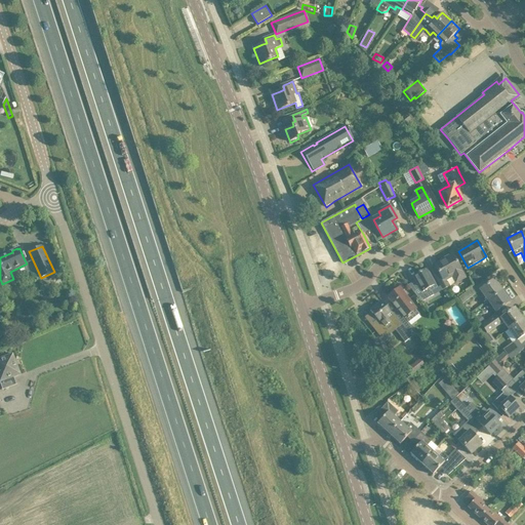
[(435,266),(440,275),(441,276),(436,279),(442,290),(448,286),(445,280),(451,277),(455,284),(466,279),(461,271),(457,264),(452,254),(443,259),(444,260),(435,266)]
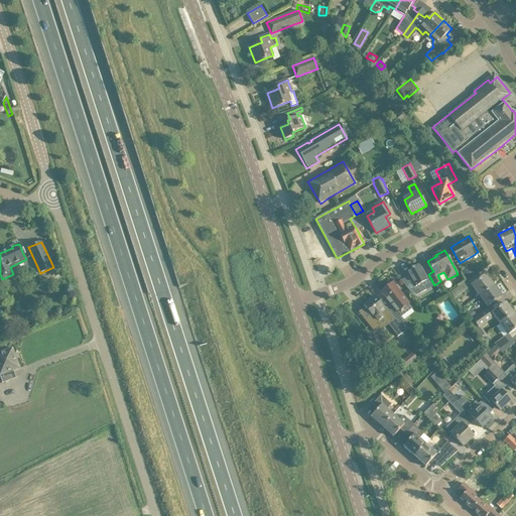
[(428,280),(424,273),(419,264),(405,271),(408,276),(411,281),(405,285),(407,288),(411,293),(412,295),(414,296),(426,290),(423,286),(422,283),(428,280)]
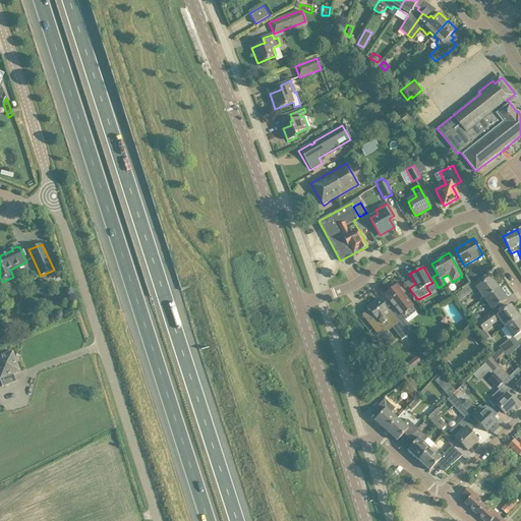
[(490,278),(482,284),(476,288),(484,298),(499,289),(490,278)]
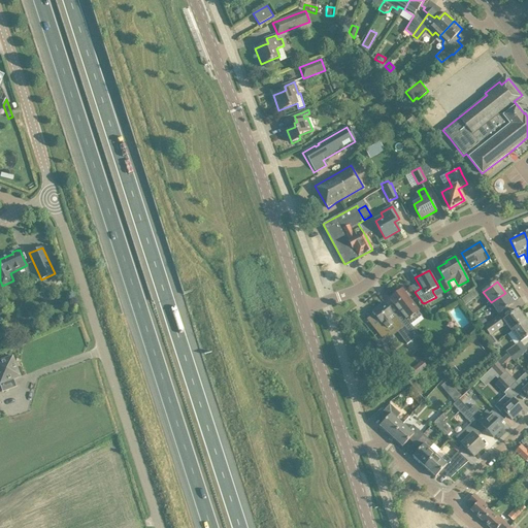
[(461,299),(465,305),(481,294),(475,289),(461,299)]
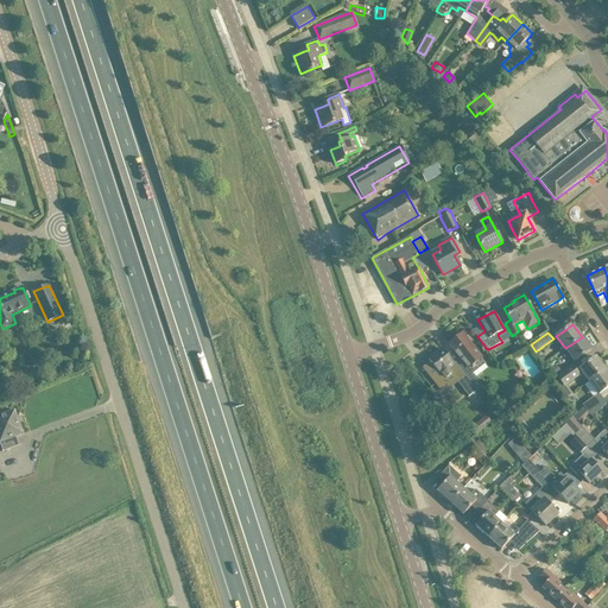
[(462,334),(449,344),(461,359),(455,363),(466,375),(476,391),(486,404),(488,401),(491,400),(493,398),(483,386),(473,374),(469,369),(482,359),(477,354),(473,347),(470,343),(462,334)]
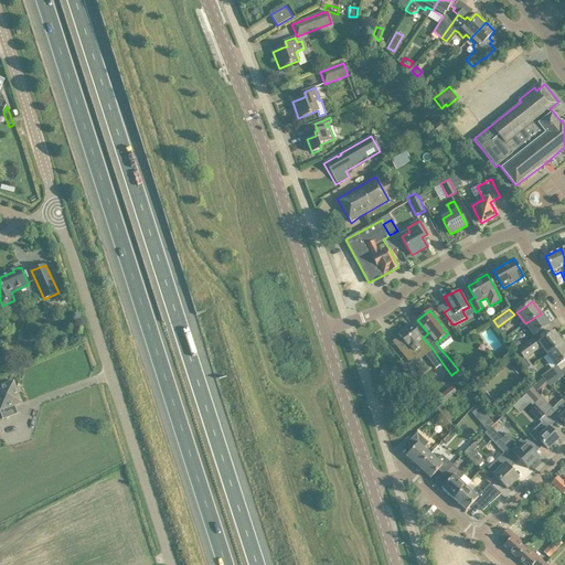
[(548,324),(541,313),(525,323),(533,336),(540,331),(548,324)]
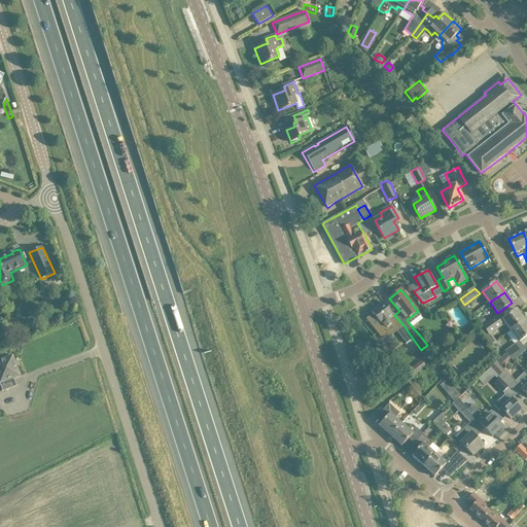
[(416,294),(410,301),(414,307),(421,302),(420,300),(416,294)]
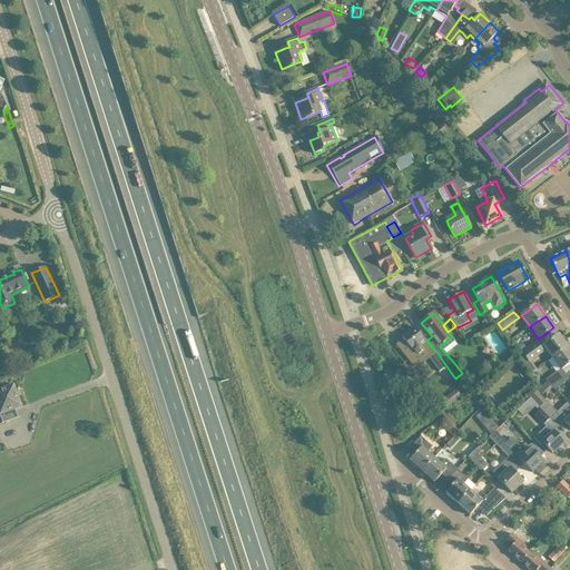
[(415,327),(402,337),(403,338),(411,349),(404,354),(414,366),(421,361),(418,355),(423,351),(429,357),(429,359),(436,352),(426,341),(425,338),(424,340),(422,336),(415,327)]
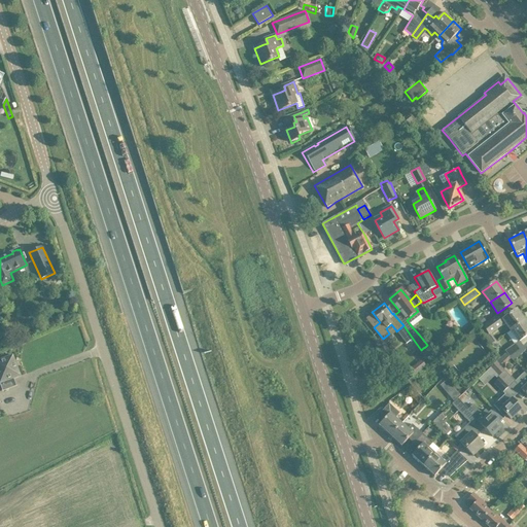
[(53,317),(51,317),(48,309),(42,312),(44,318),(43,320),(45,324),(47,325),(54,323),(55,320),(53,317)]
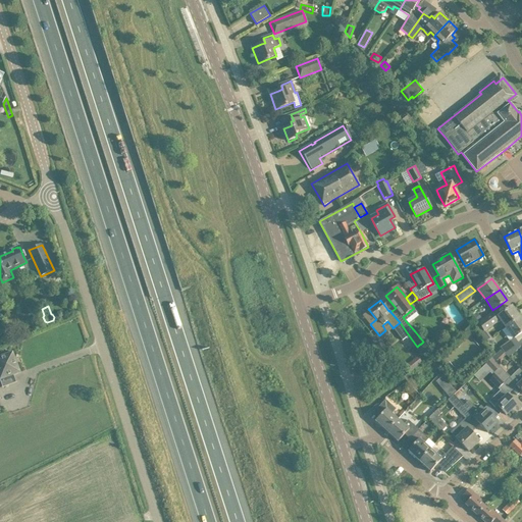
[(512,307),(504,313),(498,317),(494,319),(491,314),(478,323),(484,332),(501,321),(506,327),(520,318),(512,307)]
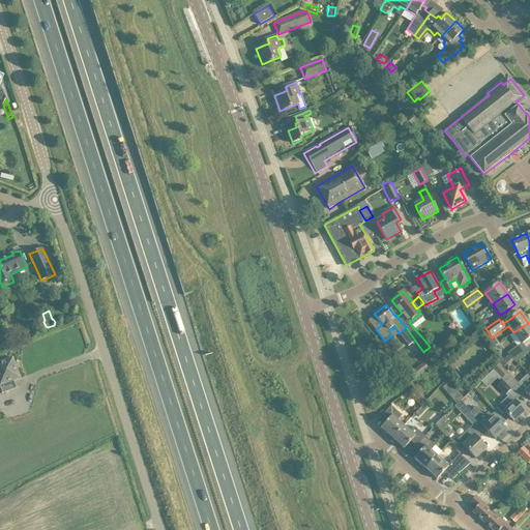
[(34,332),(42,329),(37,320),(33,323),(34,325),(31,326),(34,332)]
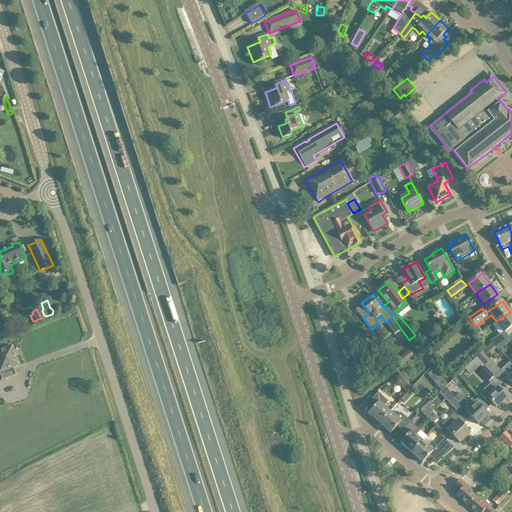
[(504,332),(509,328),(511,326),(511,314),(510,312),(496,321),(504,332)]
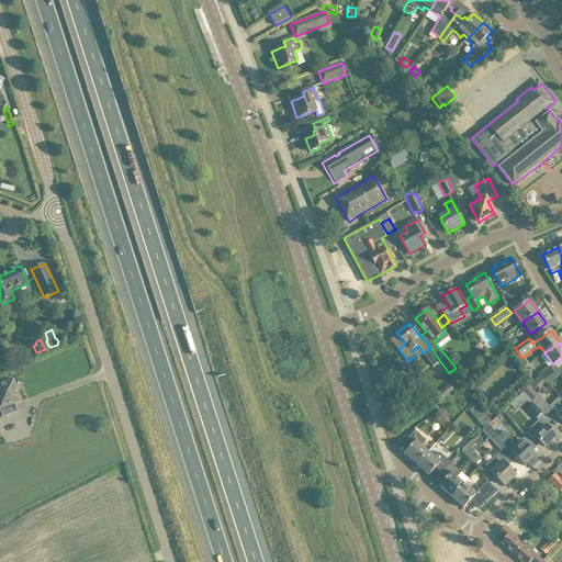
[(440,361),(430,347),(423,353),(434,367),(440,361)]
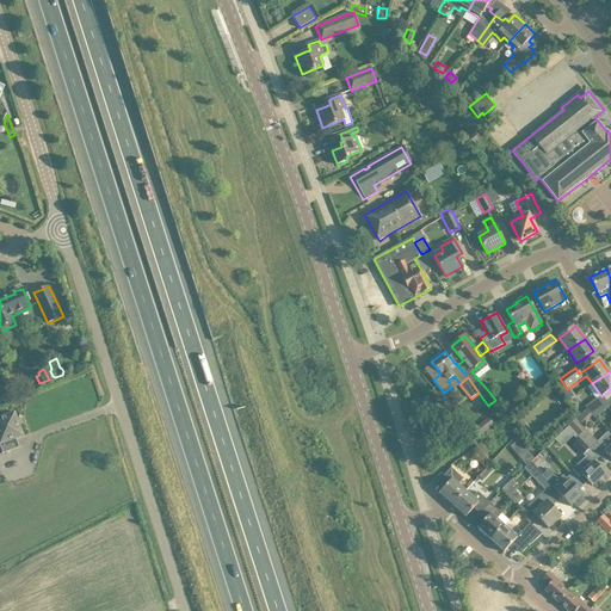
[(598,397),(586,407),(586,408),(591,413),(591,414),(597,420),(608,408),(599,399),(598,397)]
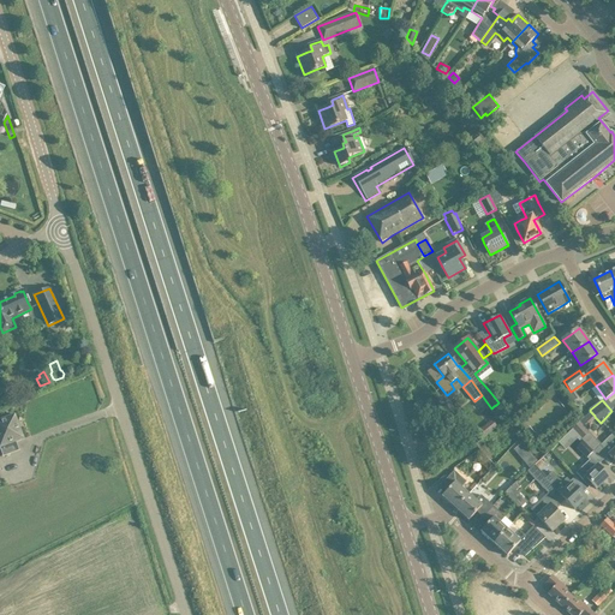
[(0,419),(0,448),(3,455),(3,457),(22,449),(17,451),(15,442),(24,439),(19,427),(18,428),(17,422),(18,422),(15,415),(0,419)]
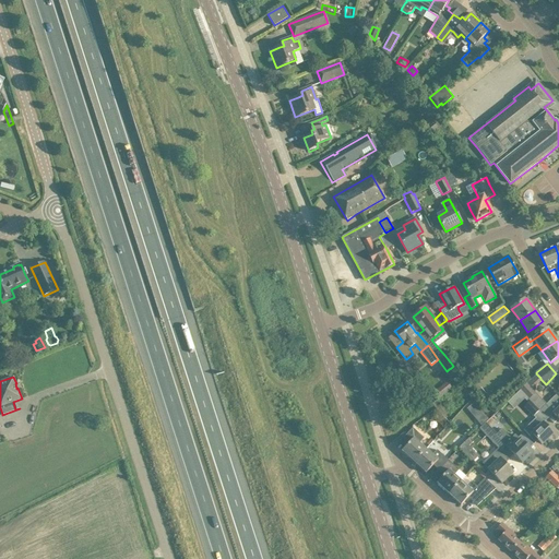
[(521,392),(528,400),(530,400),(536,393),(531,388),(526,383),(519,390),(521,392)]
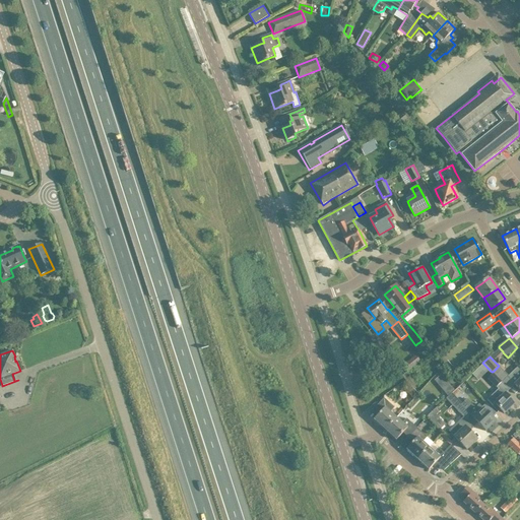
[(405,364),(402,366),(407,372),(410,370),(405,364)]
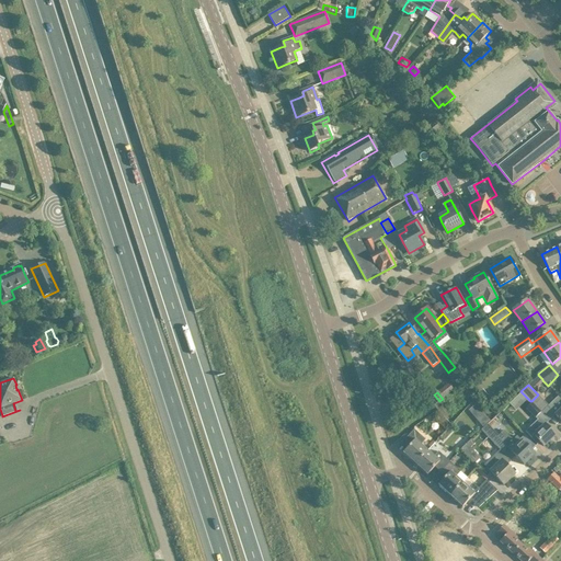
[(541,412),(549,405),(538,395),(531,401),(533,402),(541,412)]
